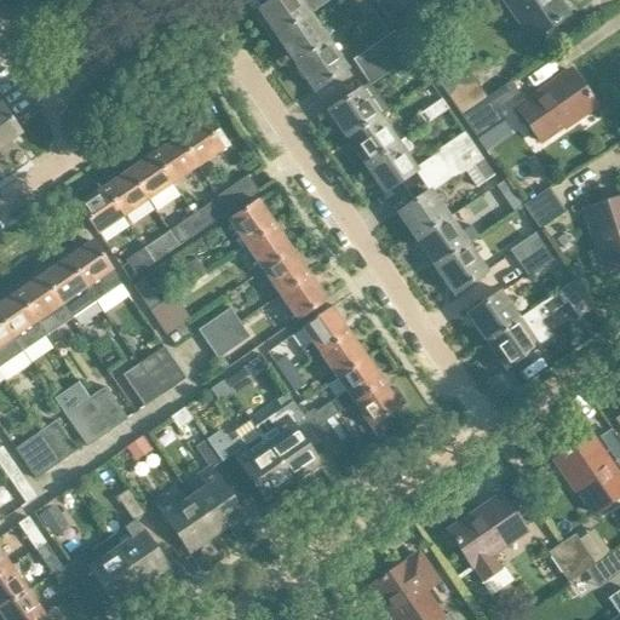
[(308,16),(331,0),(302,0),(298,3),(297,0),(273,0),(259,10),(260,12),(254,16),(264,29),(270,26),(277,36),(308,16)]
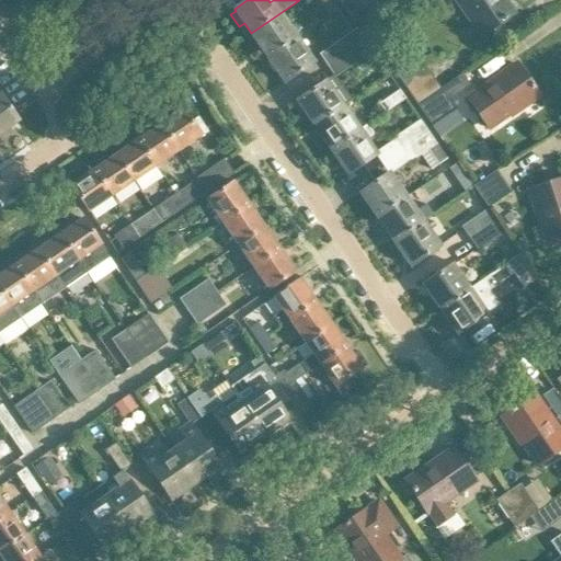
[(336,10),(330,0),(317,0),(316,1),(327,16),(336,10)]
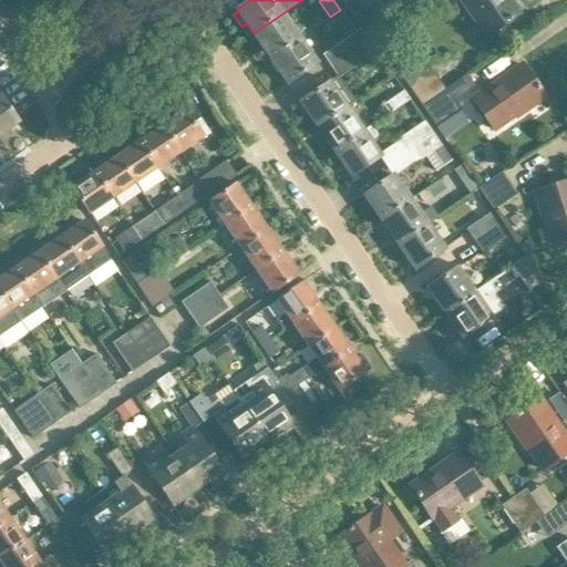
[(391,0),(381,0),(366,11),(358,0),(350,0),(344,4),(357,23),(362,20),(364,24),(372,20),(394,3),(391,0)]
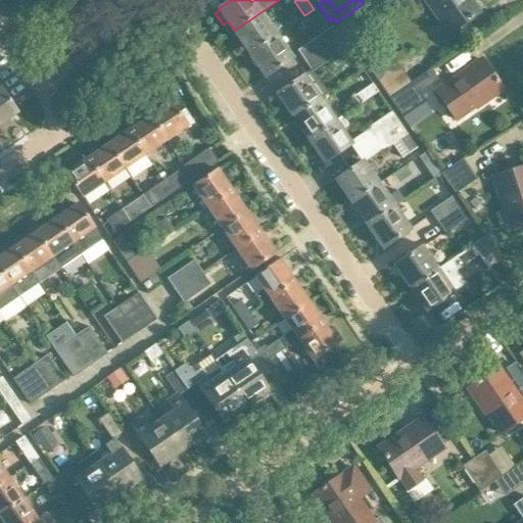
[(425,0),(448,34),(477,13),(468,0),(425,0)]
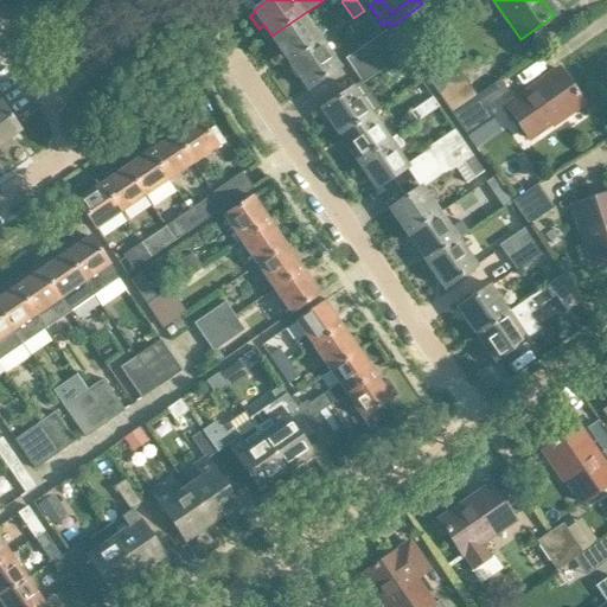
[(289,63),(319,42),(331,34),(323,23),(312,30),(301,16),(272,36),(289,63)]
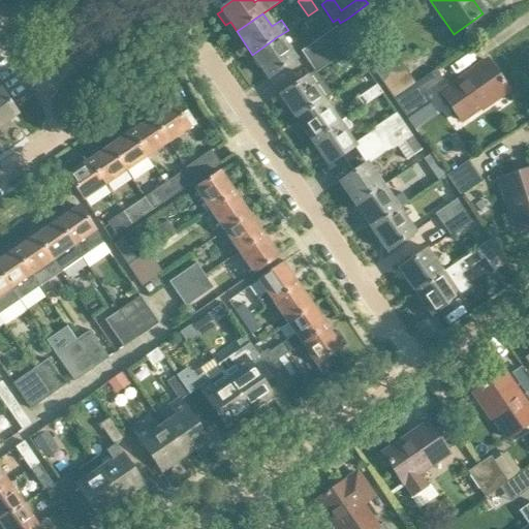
[(307,64),(344,38),(337,27),(299,53),(307,64)]
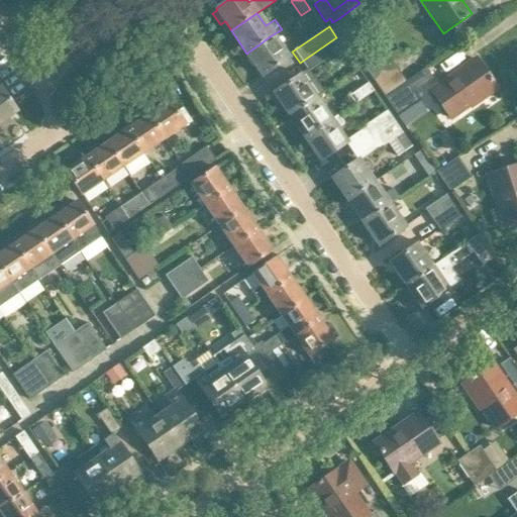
[(272,35),(246,54),(263,77),(288,59),(272,35)]
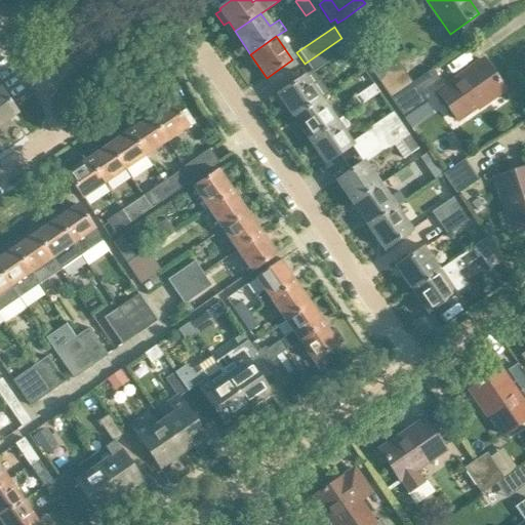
[(335,68),(354,55),(341,38),(305,64),(312,74),(330,62),(335,68)]
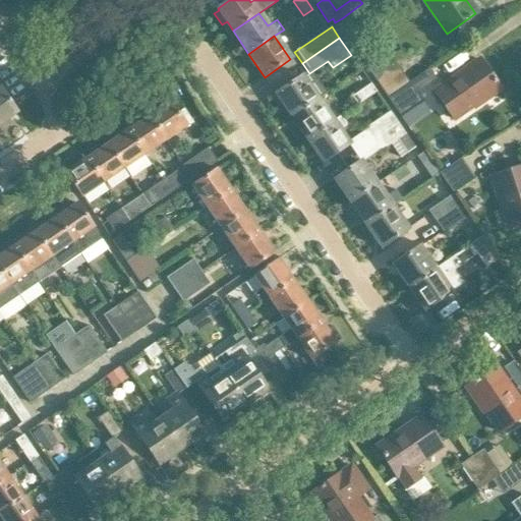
[(387,98),(409,82),(395,63),(386,49),(364,64),(373,78),(387,98)]
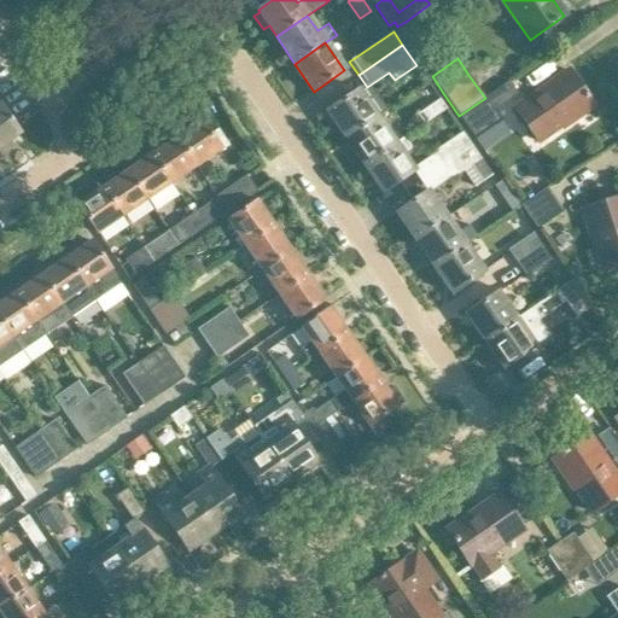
[(563,127),(593,105),(570,71),(516,109),(537,141),(561,124),(563,127)]
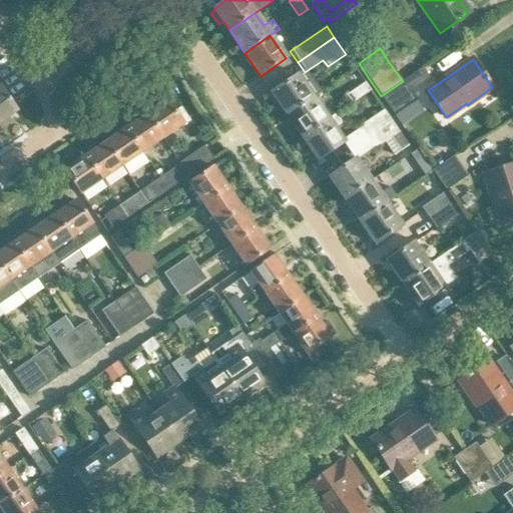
[(272,92),(287,114),(313,97),(304,84),(305,83),(299,73),(272,92)]
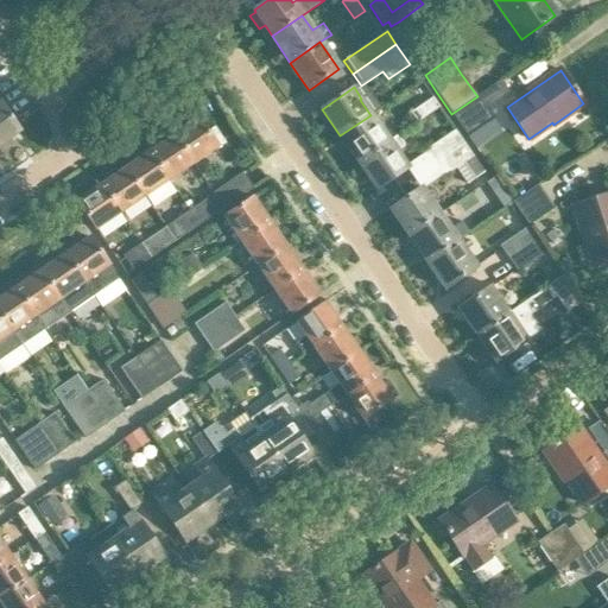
[(451,114),(468,137),(494,119),(477,96),(451,114)]
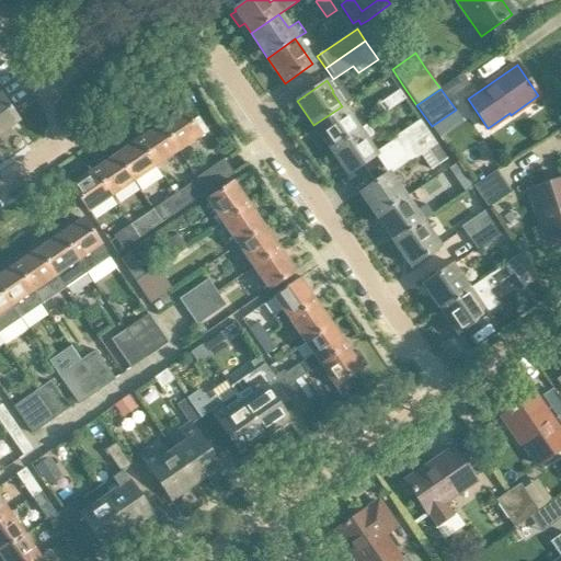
[(384,114),(404,99),(399,91),(377,105),(384,114)]
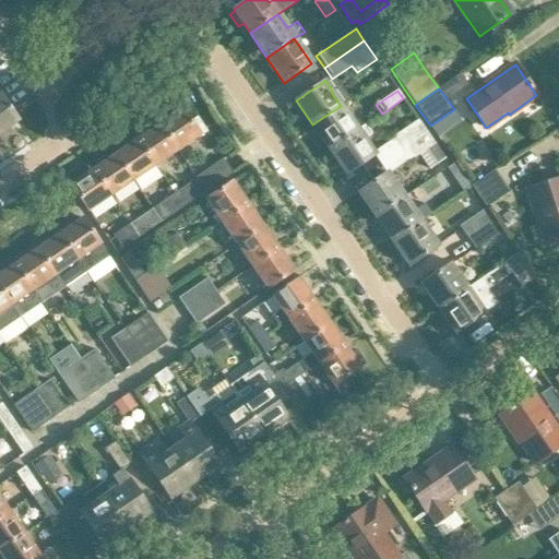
[(0,94),(0,133),(20,121),(1,94),(0,94)]
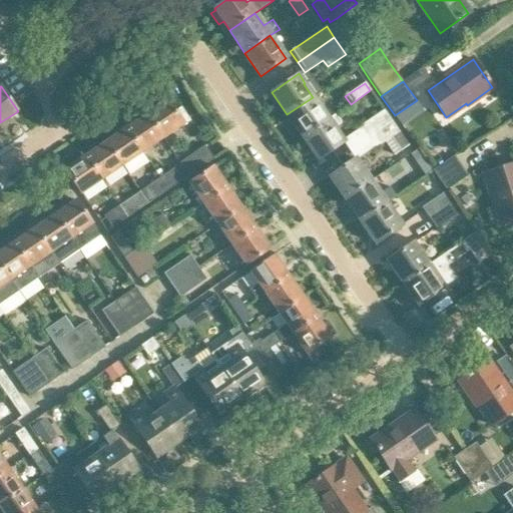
[(334,115),(329,118),(328,119),(319,106),(321,105),(314,96),(313,97),(287,114),(303,137),(334,115)]
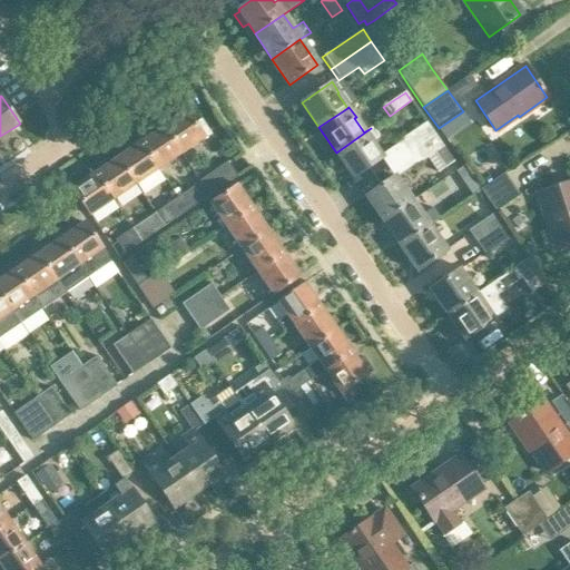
[(186,111),(163,127),(180,154),(203,139),(203,140),(212,135),(202,119),(195,124),(186,111)]
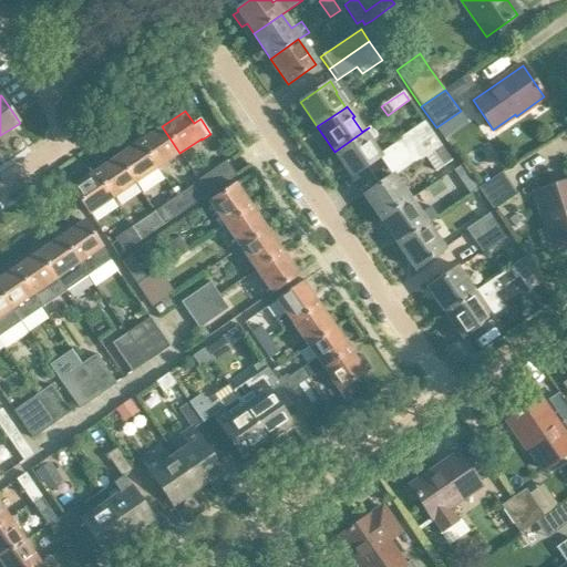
[(397,140),(404,152),(432,133),(423,122),(397,140)]
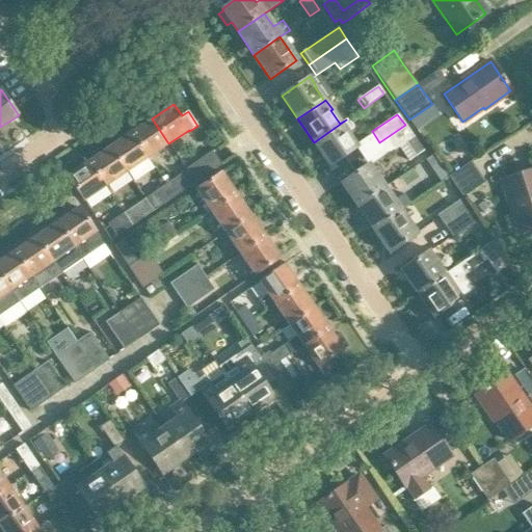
[(152,118),(131,132),(148,158),(168,143),(152,118)]
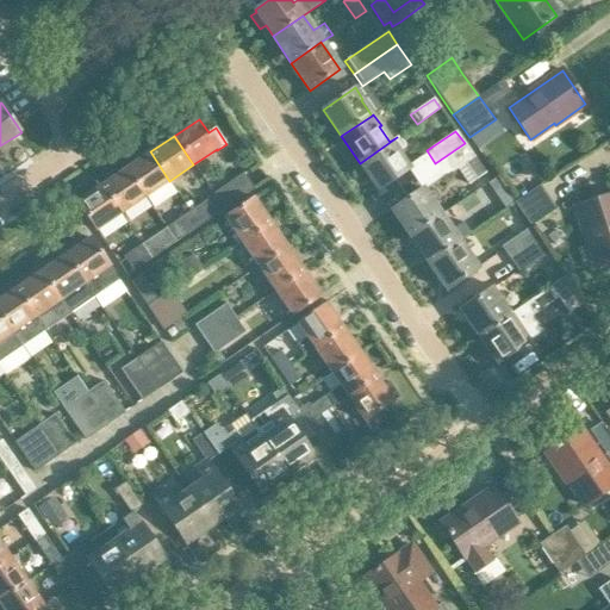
[(360,163),(379,190),(409,169),(398,154),(404,149),(397,137),(360,163)]
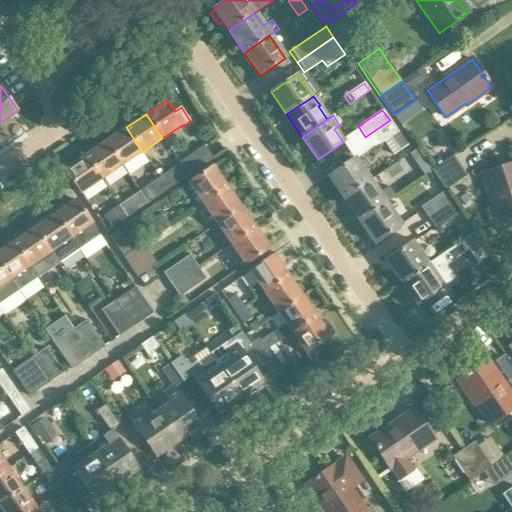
[(398,132),(390,120),(365,137),(373,149),(398,132)]
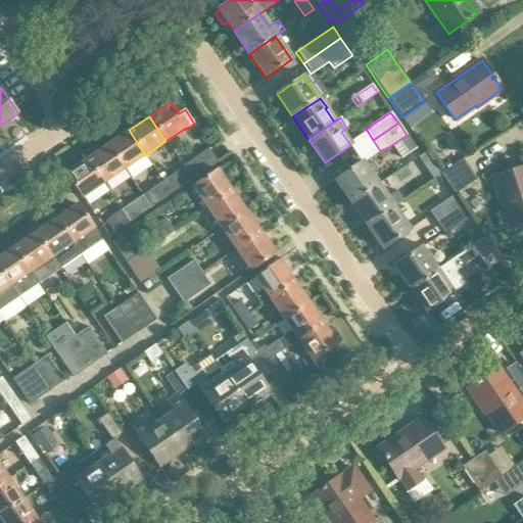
[(129,130),(107,145),(125,170),(145,155),(129,130)]
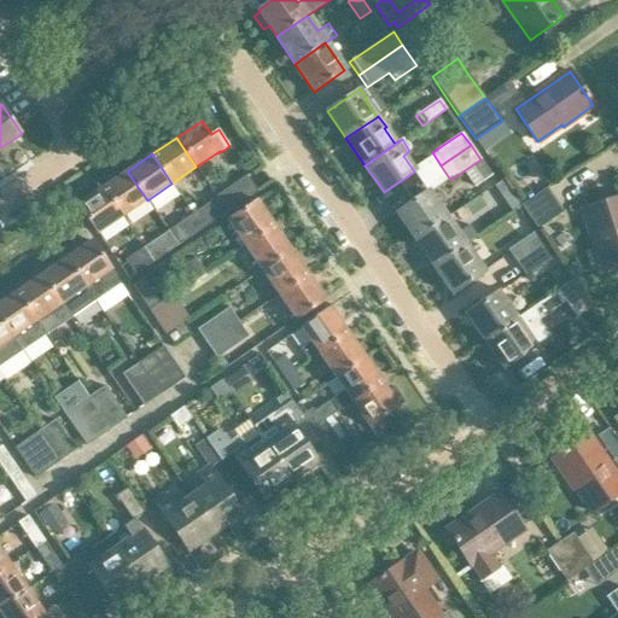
[(122,216),(147,200),(127,172),(103,187),(122,216)]
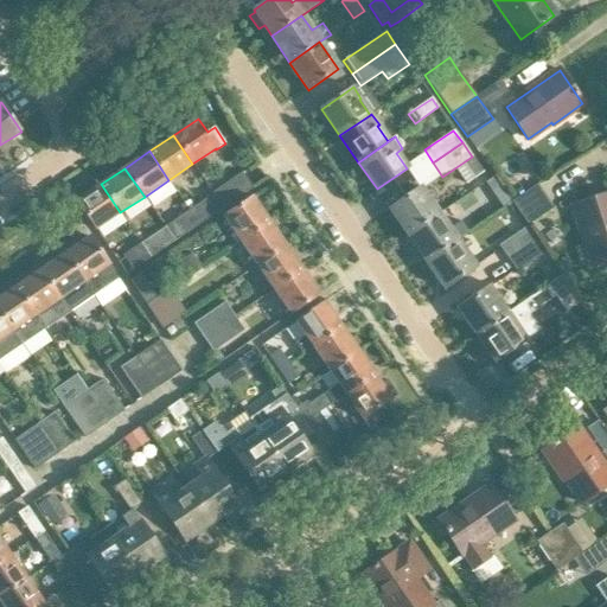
[(253,189),(242,173),(212,192),(213,193),(224,208),(253,189)]
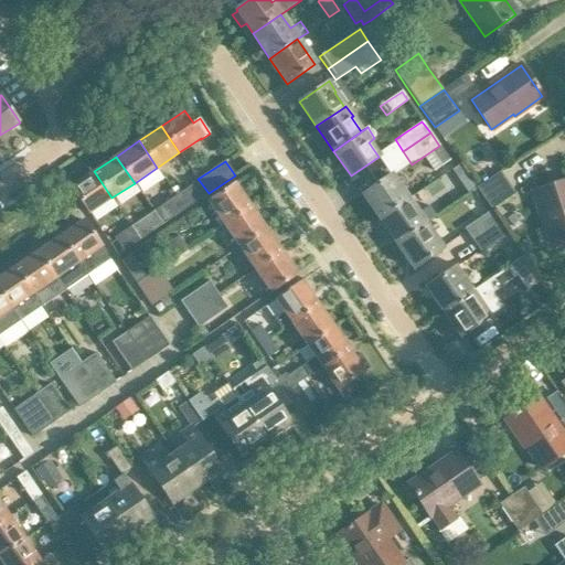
[(94,171),(71,187),(89,214),(112,198),(94,171)]
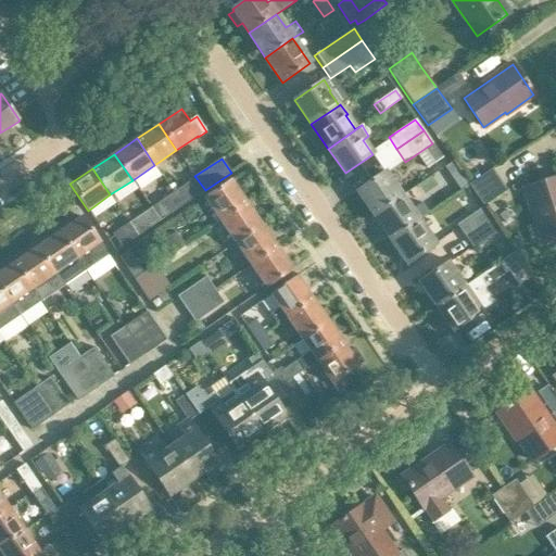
[(493,168),(469,185),(484,206),(507,190),(493,168)]
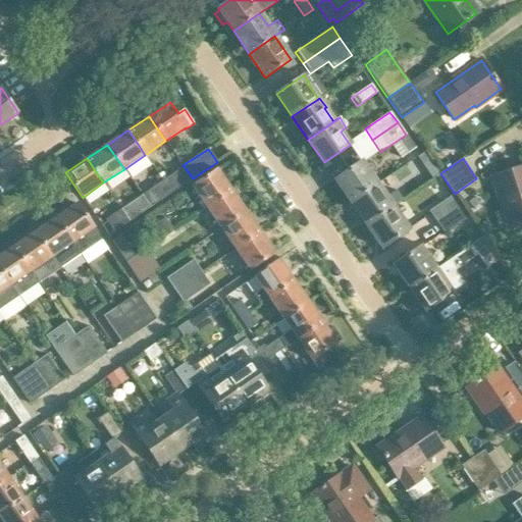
[(429,160),(421,165),(431,179),(439,174),(429,160)]
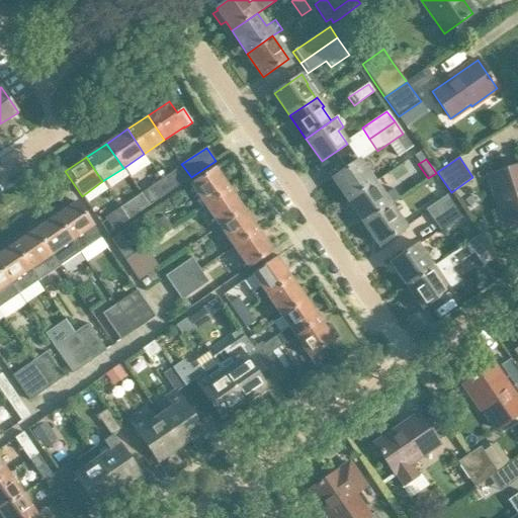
[(358,160),(333,178),(348,200),(374,181),(369,173),(367,173),(358,160)]
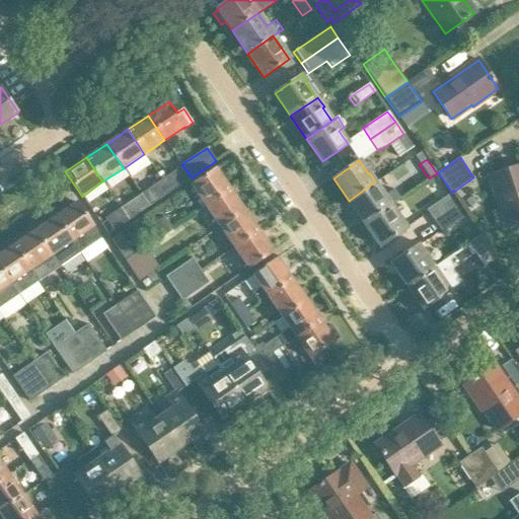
[(192,177),(182,165),(162,179),(170,192),(192,177)]
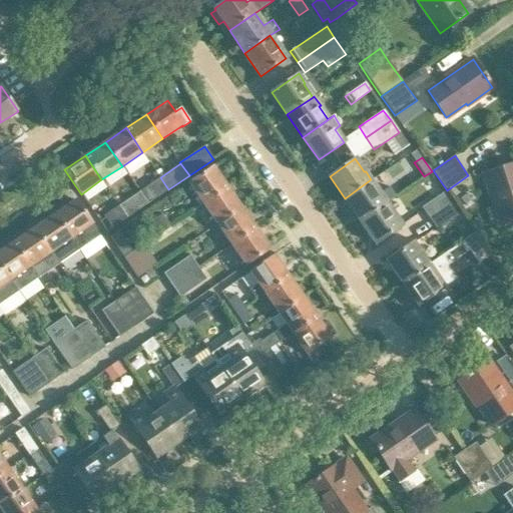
[(501,224),(512,220),(512,163),(485,173),(501,224)]
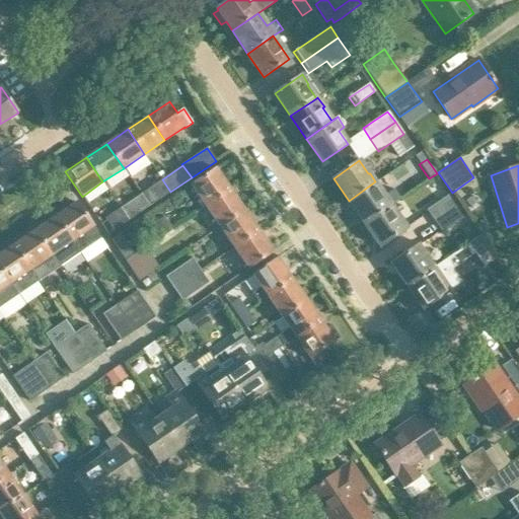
[(229,190),(216,168),(192,186),(206,206),(229,190)]
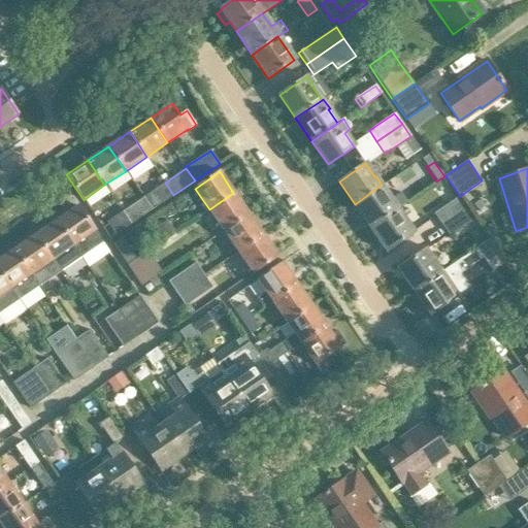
[(173,195),(165,183),(143,197),(152,209),(173,195)]
